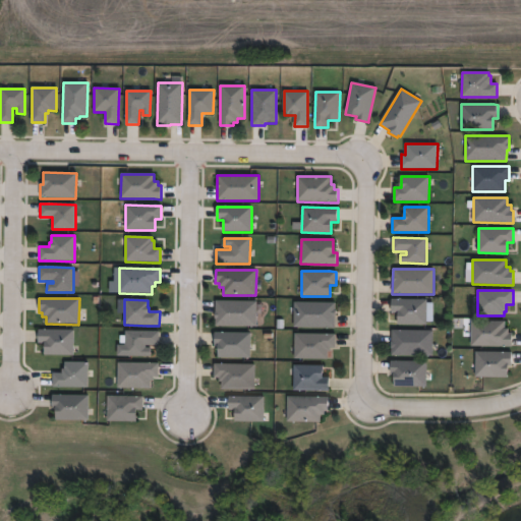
[(426,300),(426,326),(398,325),(398,312),(391,312),(392,299),(398,299),(426,300)]
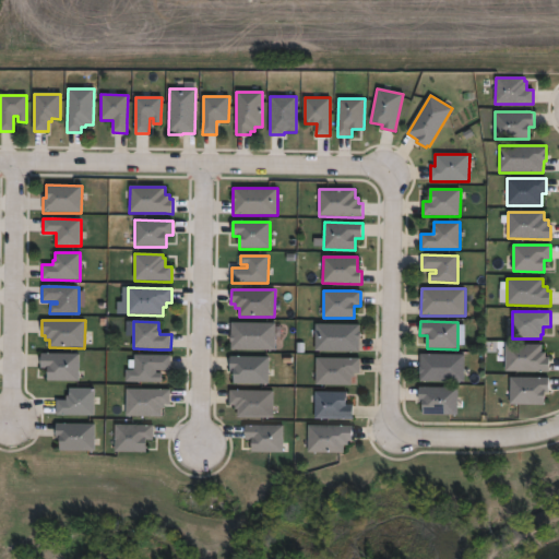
[(275,351),(232,349),(232,323),(275,323),(275,351)]
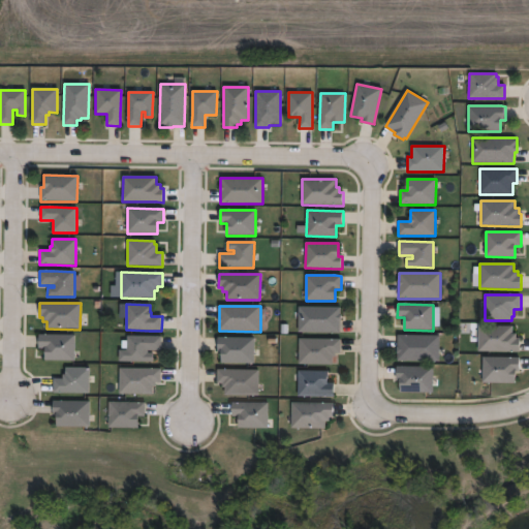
[(340,334),(299,333),(299,307),(341,307),(340,334)]
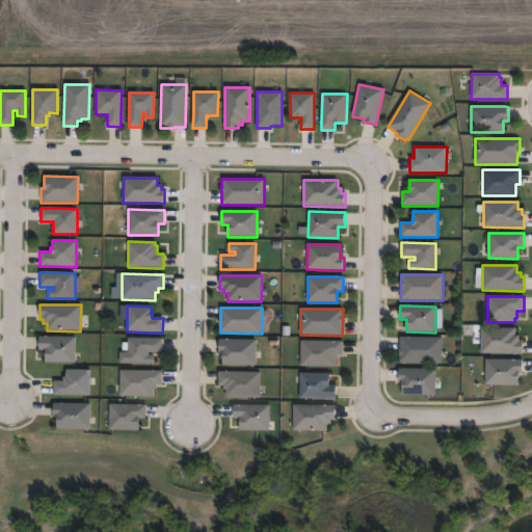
[(515,328),(515,336),(520,336),(520,342),(523,342),(523,354),(515,354),(481,353),(481,328),(515,328)]
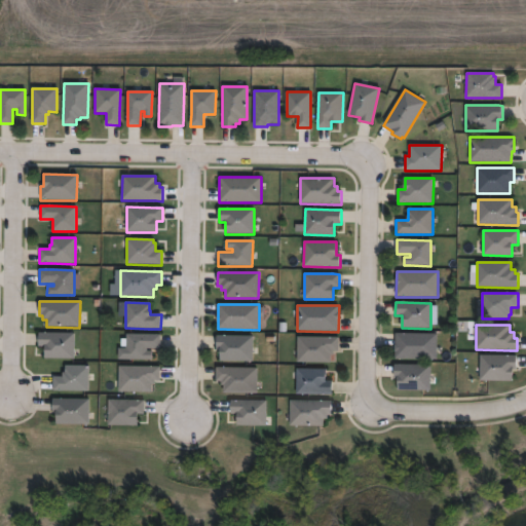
[(74,333),(74,359),(44,359),(44,346),(38,346),(38,333),(44,333),(74,333)]
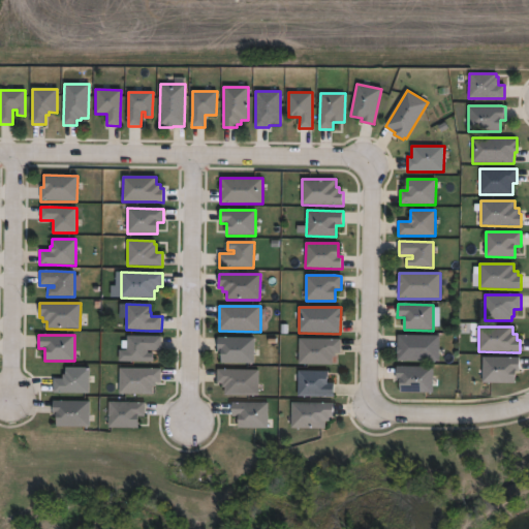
[(147,350),(147,353),(153,353),(153,362),(147,362),(127,362),(127,350),(127,336),(161,337),(161,350),(147,350)]
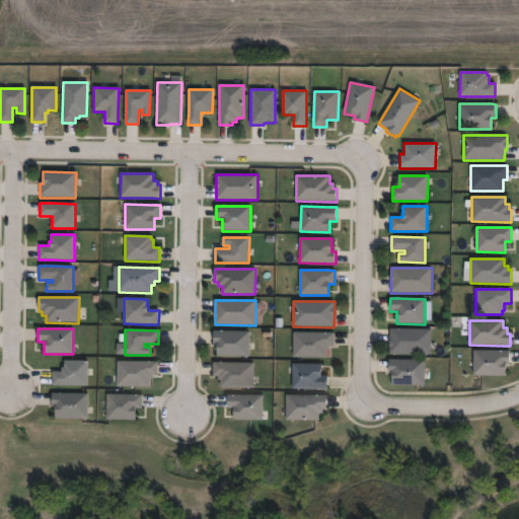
[(431,355),(390,355),(390,329),(431,329),(431,355)]
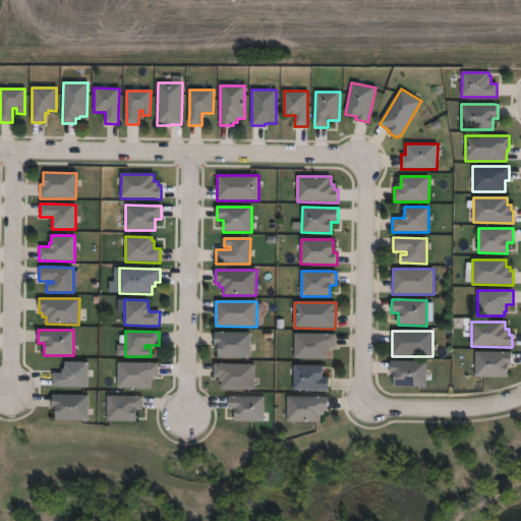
[(250,333),(250,358),(218,358),(218,346),(215,346),(215,333),(218,333),(250,333)]
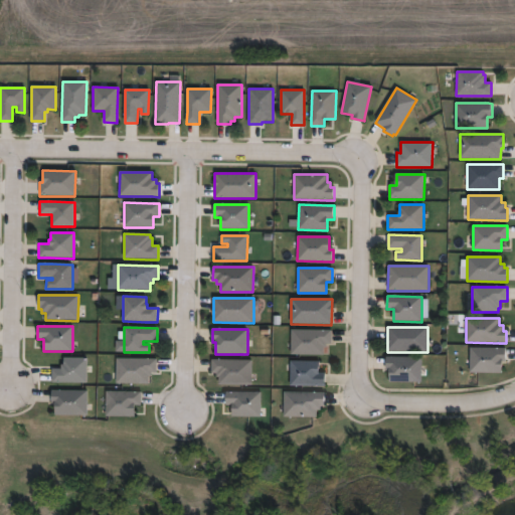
[(324,355),(292,355),(292,330),(324,331),(332,331),(331,344),(327,344),(327,348),(324,348),(324,355)]
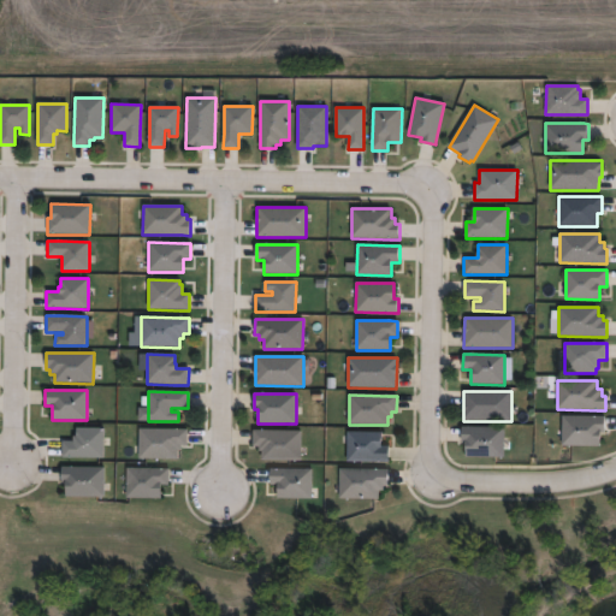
[(600,446),(562,445),(562,416),(600,416),(605,416),(605,430),(600,430),(600,446)]
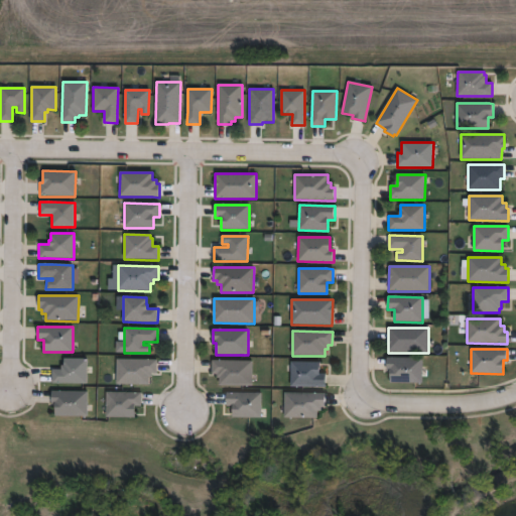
[(422,358),(422,383),(390,383),(390,371),(387,371),(387,358),(390,358),(422,358)]
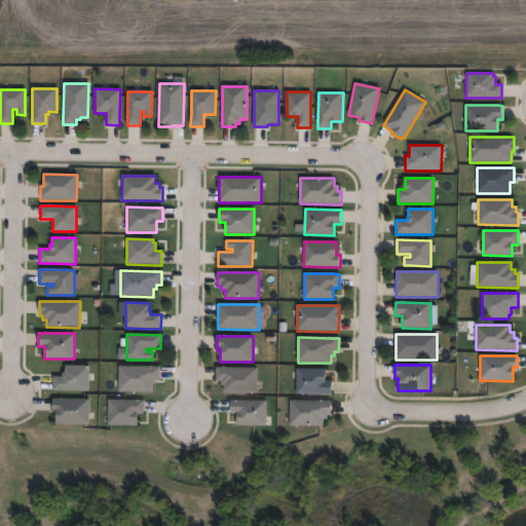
[(65,391),(52,391),(53,377),(63,377),(63,373),(65,373),(65,366),(88,367),(88,391),(65,391)]
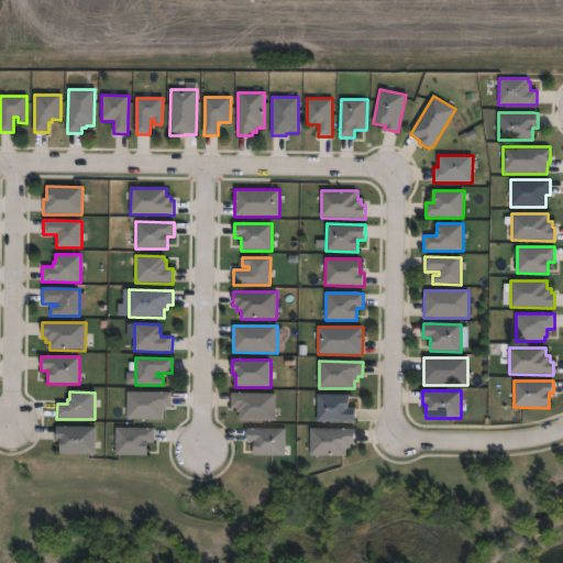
[(163,420),(127,419),(127,393),(163,393),(172,393),(170,408),(166,407),(166,411),(163,411),(163,420)]
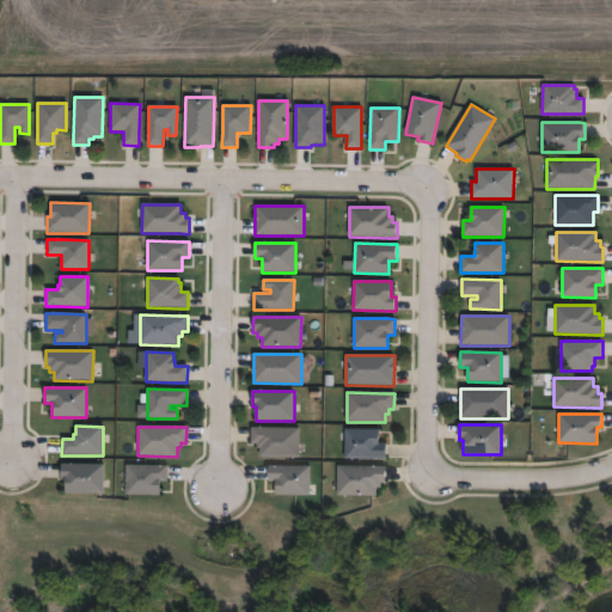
[(299,429),(299,458),(259,458),(259,448),(257,448),(257,444),(251,444),(251,428),(259,428),(299,429)]
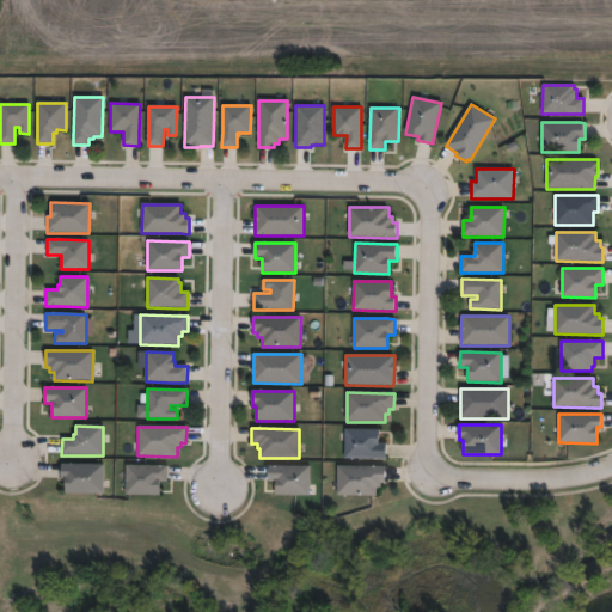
[(379,430),(379,444),(386,444),(386,459),(379,459),(346,459),(346,429),(379,430)]
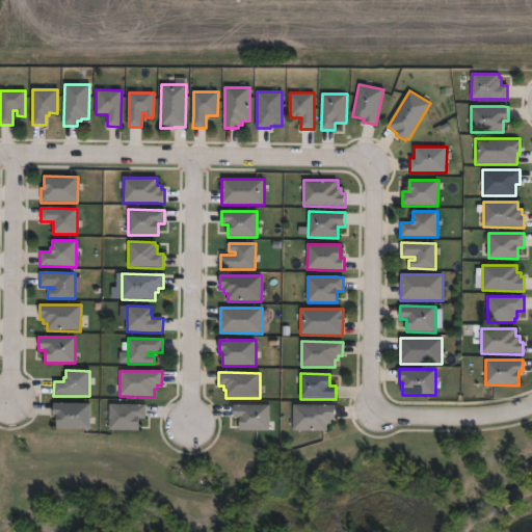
[(90,404),(89,430),(57,429),(57,417),(53,417),(53,403),(57,404),(90,404)]
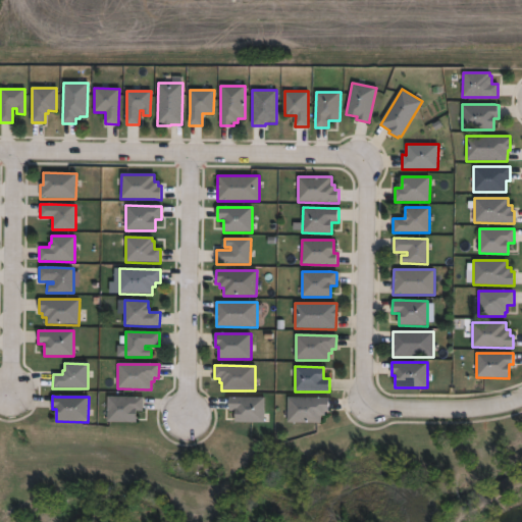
[(136,423),(107,422),(107,398),(137,398),(143,398),(143,412),(137,412),(136,423)]
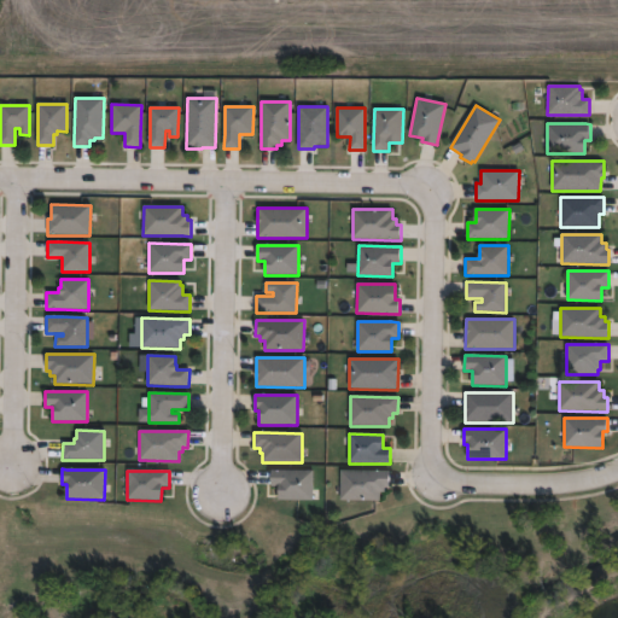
[(313,471),(313,501),(279,501),(279,487),(272,487),(272,471),(279,471),(313,471)]
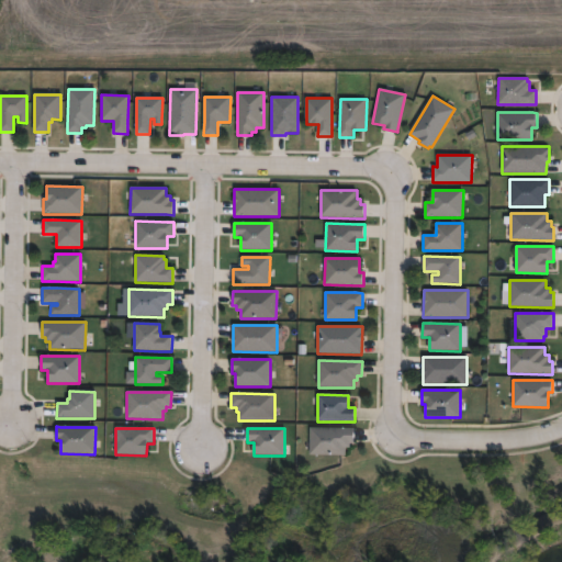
[(345,454),(310,454),(311,428),(345,428),(353,428),(353,444),(350,444),(350,448),(345,448),(345,454)]
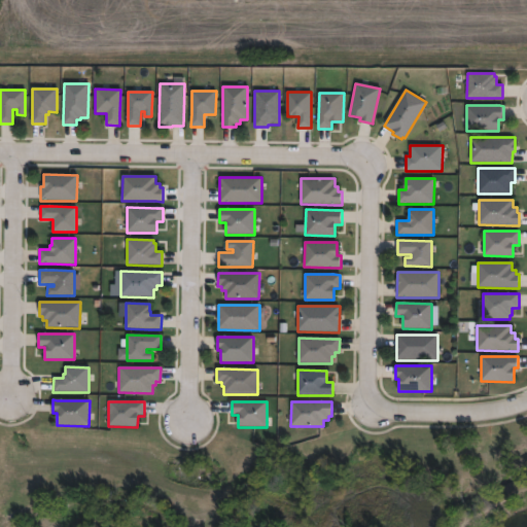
All buildings are outlined.
